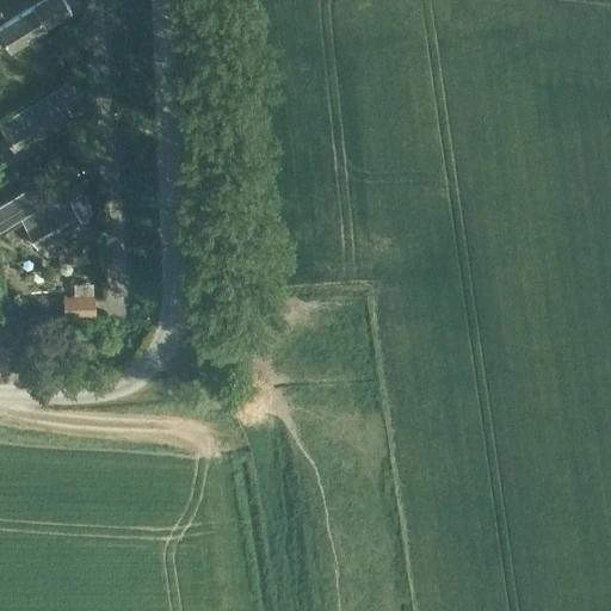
[(42,0),(0,26),(0,35),(10,50),(71,12),(63,0),(42,0)]
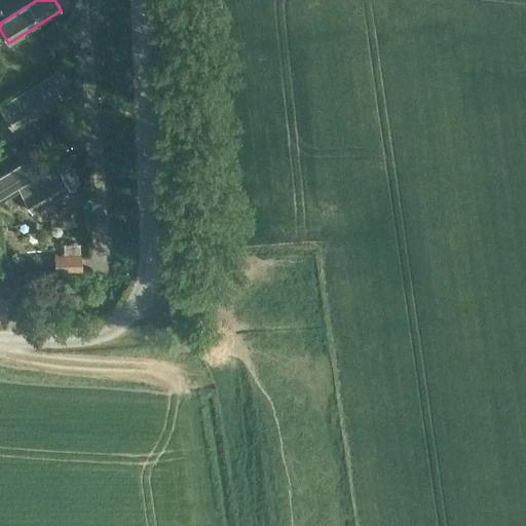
[(1,111),(13,130),(72,94),(58,71),(34,85),(28,89),(31,94),(1,111)]
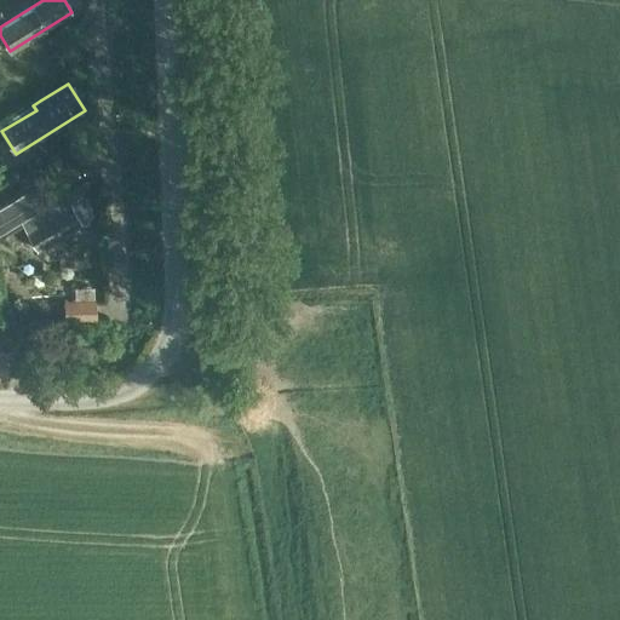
[(22,222),(39,250),(95,216),(82,194),(42,219),(39,211),(22,222)]
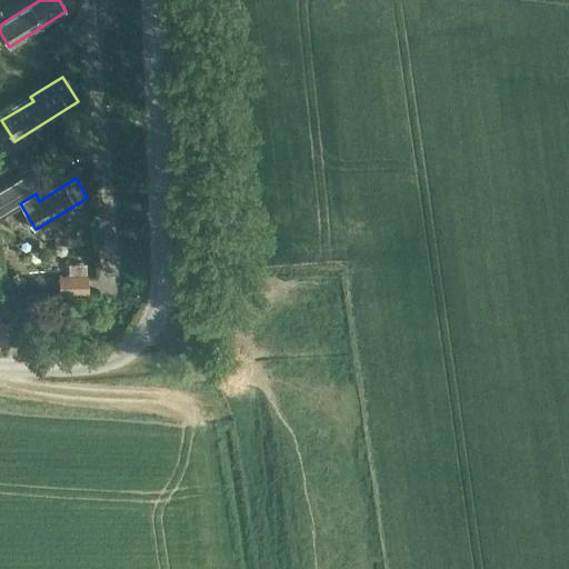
[(0,193),(0,215),(33,193),(25,179),(0,193)]
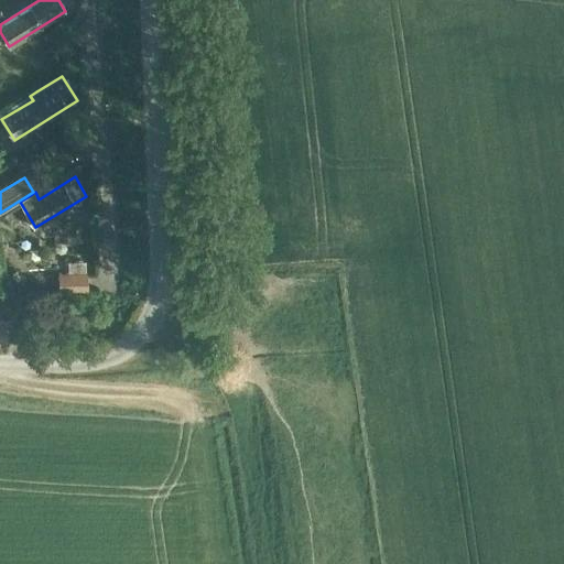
[(58,273),(60,291),(87,290),(86,272),(58,273)]
